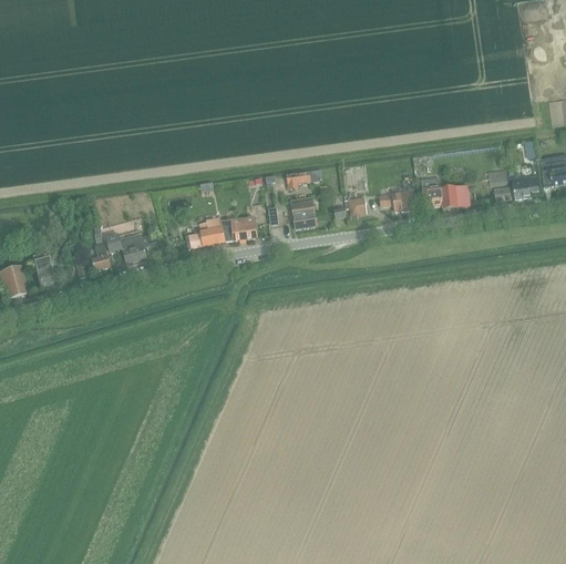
[(533,141),(524,142),(525,152),(534,151),(533,141)]
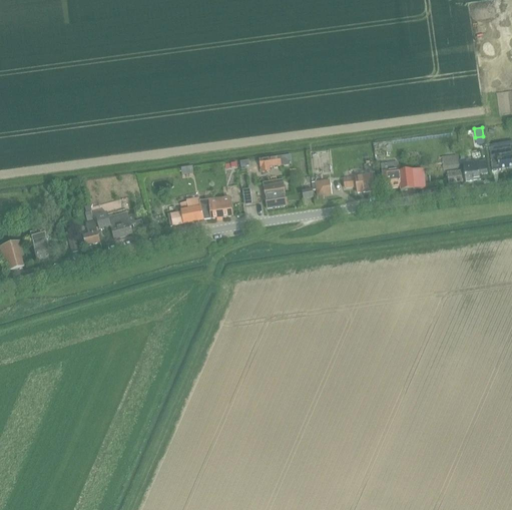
[(488,149),(489,154),(490,158),(491,168),(511,165),(511,156),(511,155),(510,146),(488,149)]
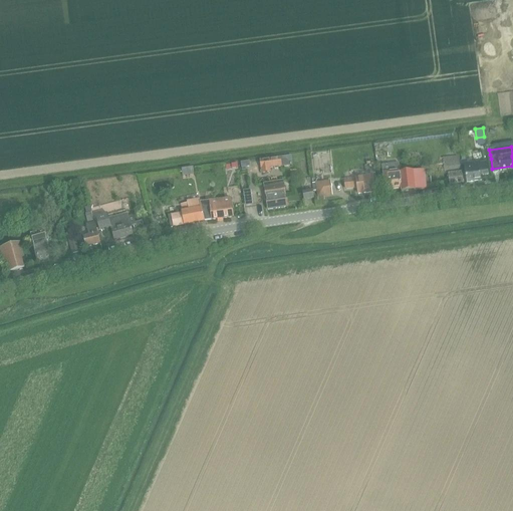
[(280,156),(260,158),(261,171),(270,170),(269,166),(281,164),(291,163),(290,155),(280,156)]
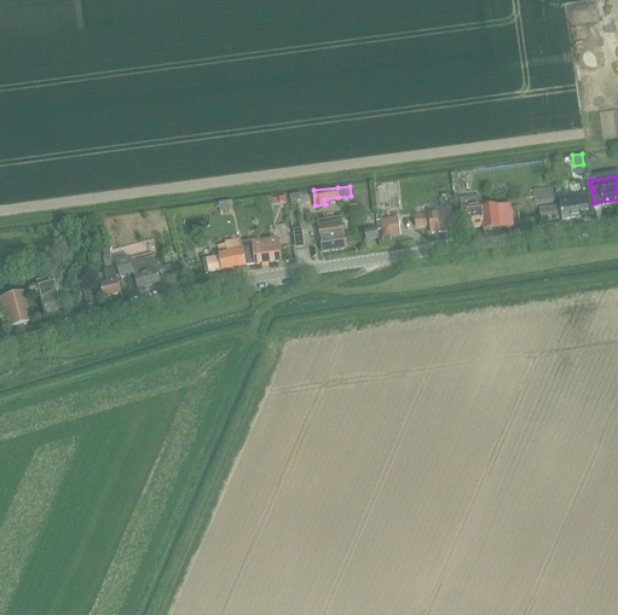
[(532,193),(535,204),(555,202),(554,191),(532,193)]
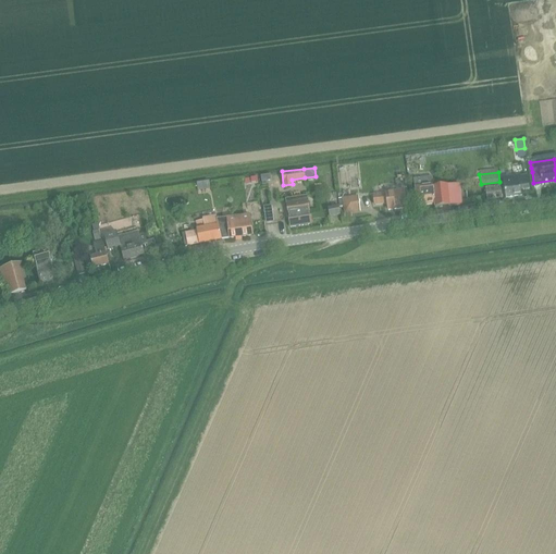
[(502,176),(504,184),(505,195),(521,193),(520,187),(529,186),(528,181),(527,173),(518,174),(502,176)]
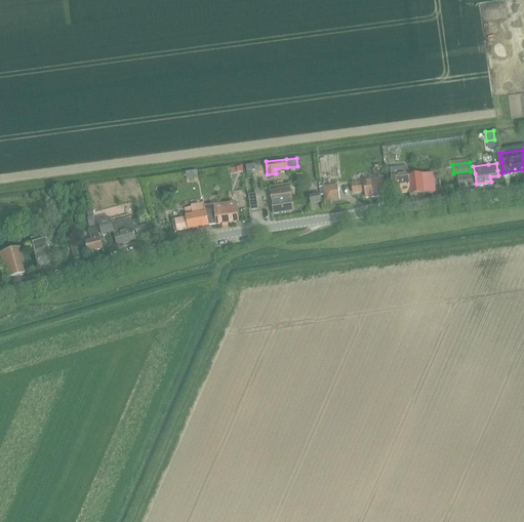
[(407,164),(389,167),(390,174),(391,173),(393,185),(393,191),(405,190),(409,189),(409,193),(434,190),(434,184),(433,179),(432,171),(407,174),(406,172),(408,171),(407,164)]
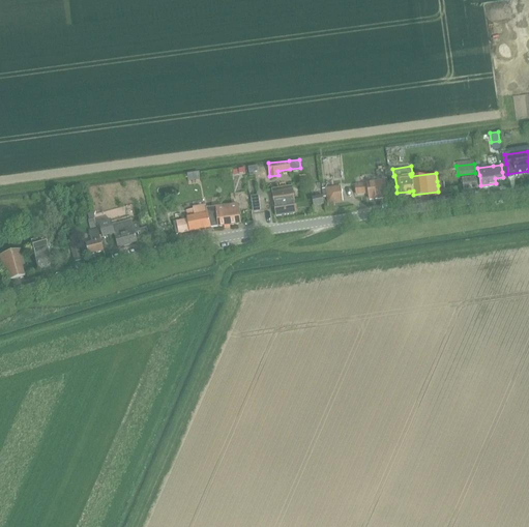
[(439,189),(447,189),(447,175),(439,175),(439,189)]
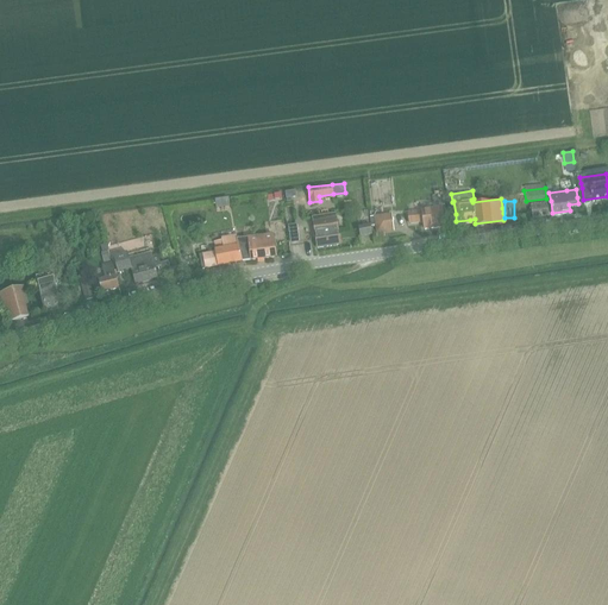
[(530,203),(530,205),(532,216),(549,214),(546,201),(530,203)]
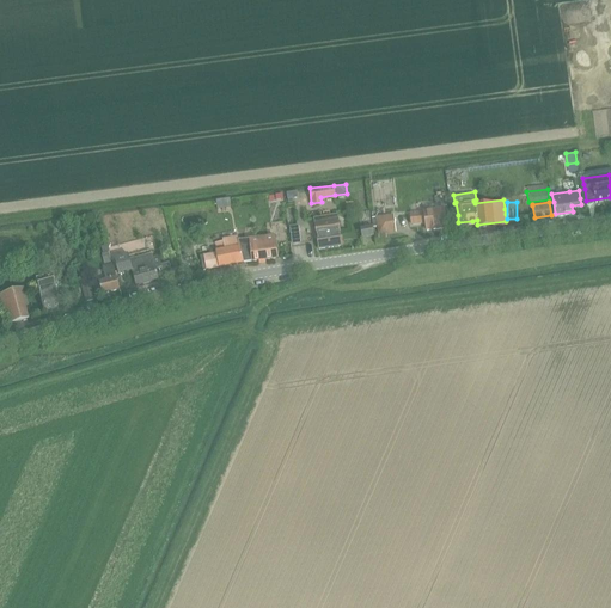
[(445,225),(444,217),(443,207),(409,210),(410,222),(425,220),(426,227),(445,225)]
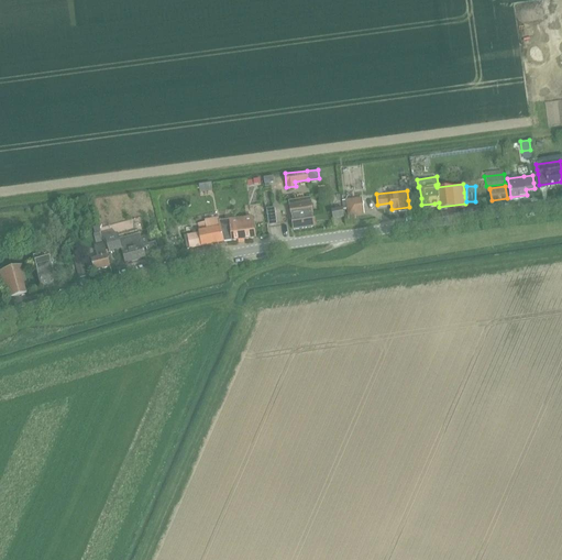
[(362,196),(345,198),(346,207),(363,206),(362,196)]
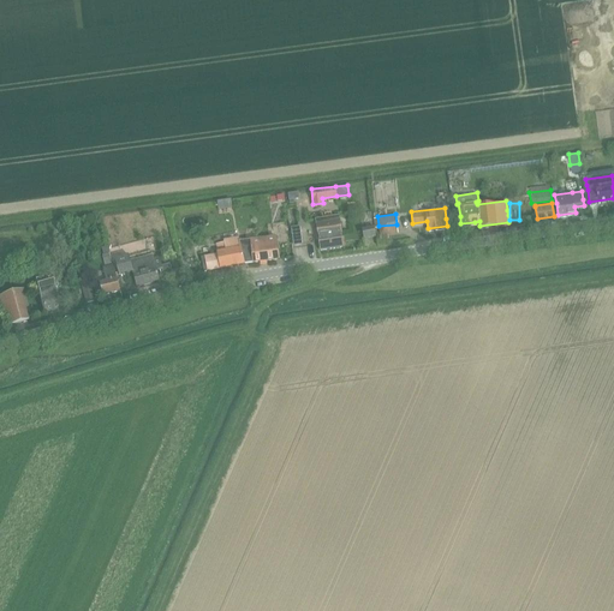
[(343,244),(340,231),(339,232),(338,223),(338,219),(317,222),(319,234),(317,234),(320,247),(343,244)]
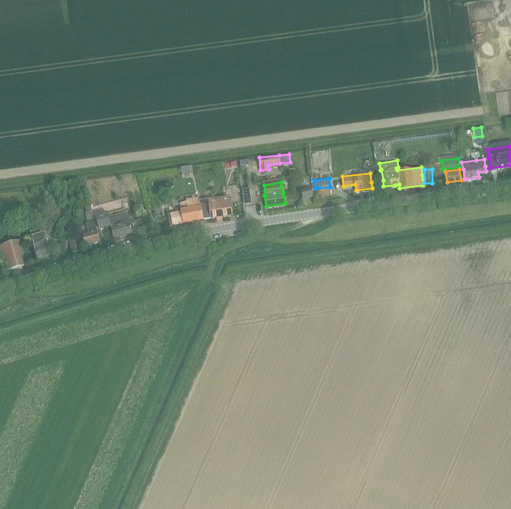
[(256,200),(263,199),(261,188),(254,189),(256,200)]
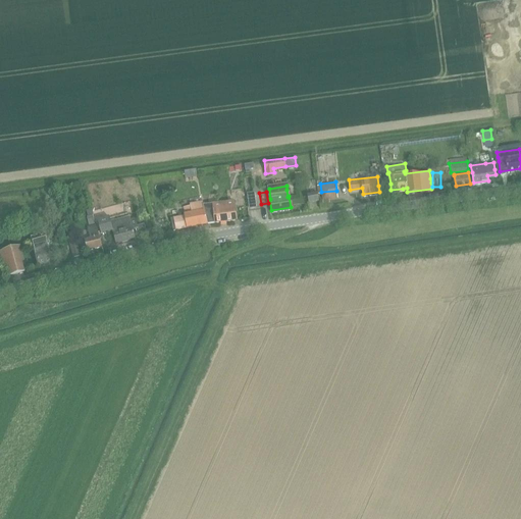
[(307,194),(308,201),(318,199),(317,192),(307,194)]
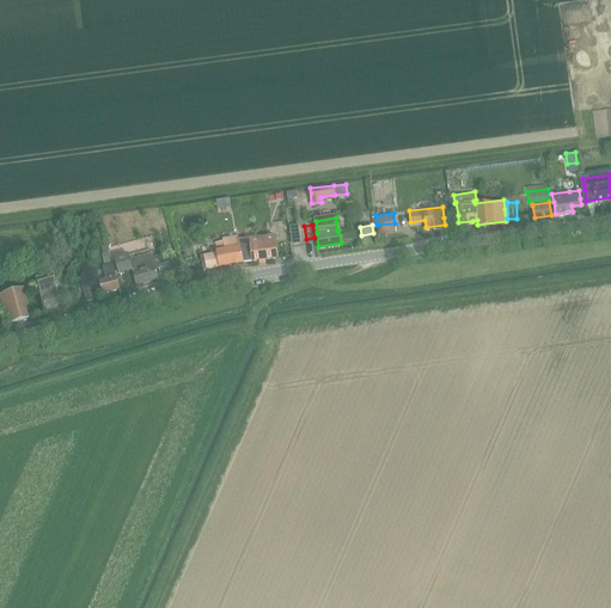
[(202,251),(199,252),(202,268),(242,260),(242,259),(276,256),(274,233),(237,238),(237,233),(221,237),(222,239),(214,240),(215,249),(215,251),(203,253),(202,251)]
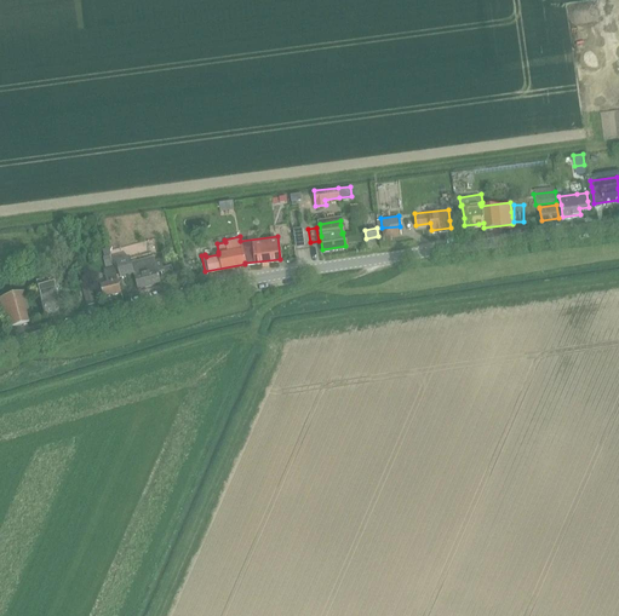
[(120,291),(118,278),(114,265),(113,266),(109,253),(110,253),(108,246),(102,247),(103,254),(102,254),(105,268),(103,269),(104,272),(97,274),(102,295),(120,291)]
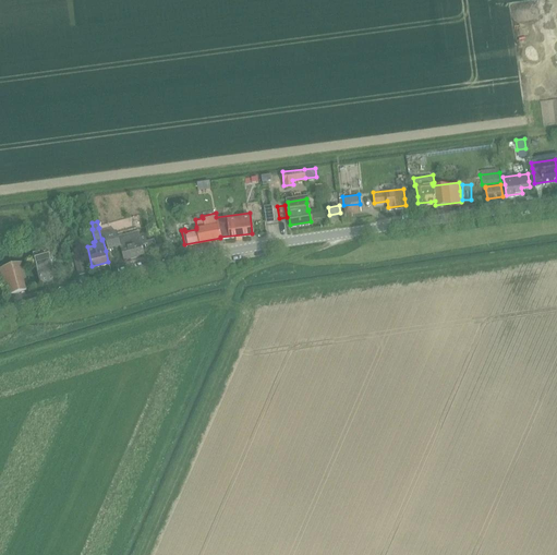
[(104,233),(105,237),(108,248),(120,244),(123,258),(144,253),(141,244),(146,242),(147,242),(146,240),(144,231),(138,232),(136,226),(129,228),(130,233),(118,237),(116,230),(104,233)]
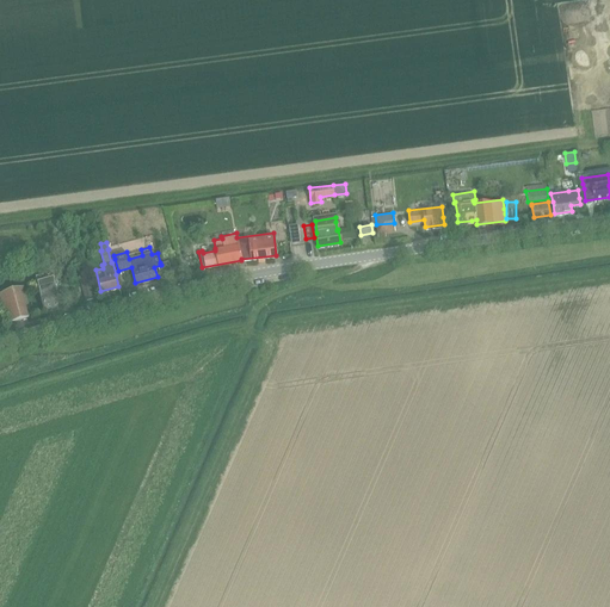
[(168,260),(160,262),(161,265),(160,265),(162,273),(171,271),(168,260)]
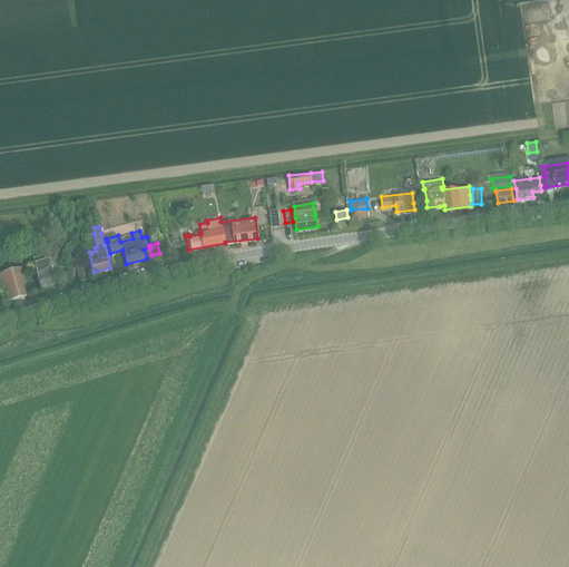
[(31,257),(38,279),(40,289),(55,285),(51,274),(48,265),(52,264),(50,258),(39,261),(38,255),(31,257)]
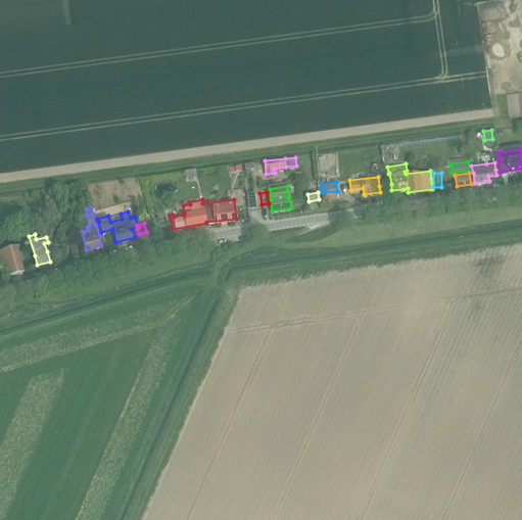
[(68,240),(69,245),(73,255),(80,253),(76,238),(68,240)]
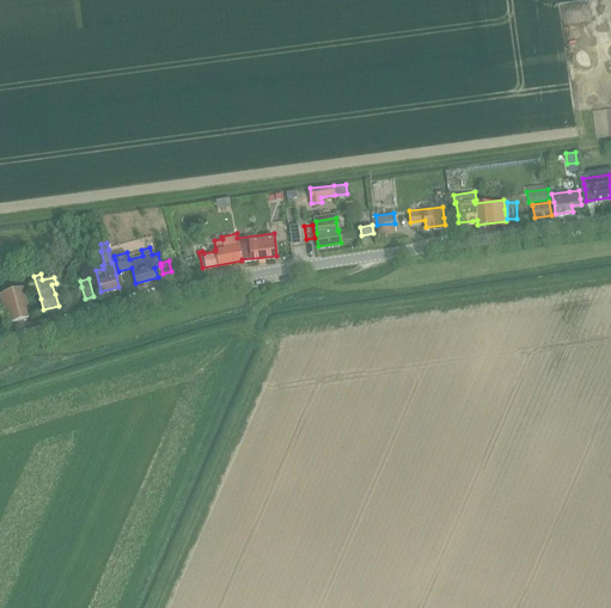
[(22,286),(0,292),(0,301),(6,321),(30,314),(22,286)]
